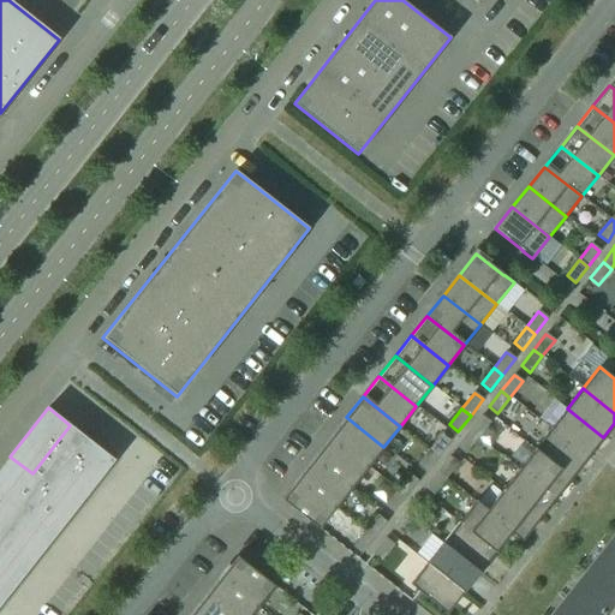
[(603,437),(567,408),(550,429),(587,458),(603,437)]
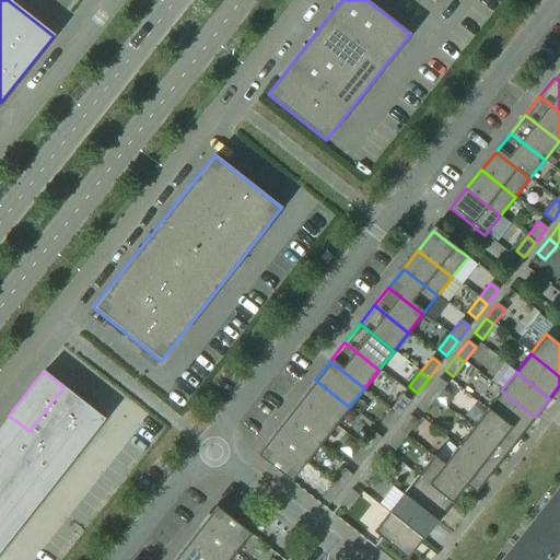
[(446,385),(439,378),(427,393),(435,399),(446,385)]
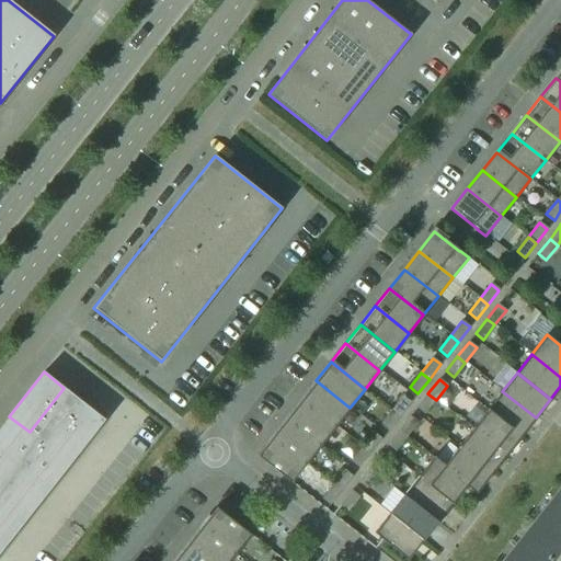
[(350,408),(316,380),(301,399),(335,426),(350,408)]
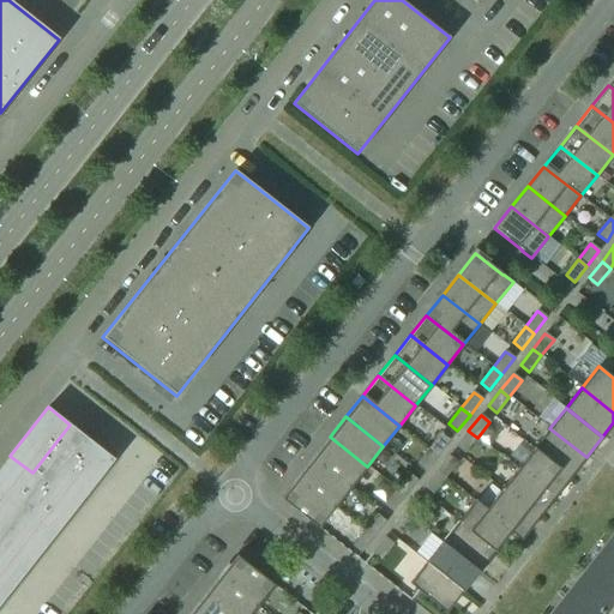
[(92,443),(70,425),(32,473),(55,491),(92,443)]
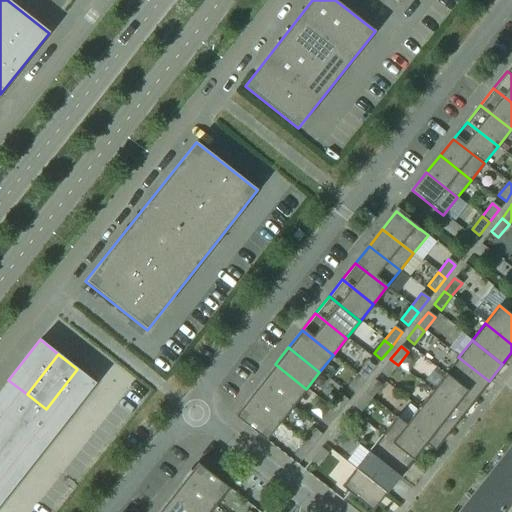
[(489,381),(458,357),(445,374),(476,398),(489,381)]
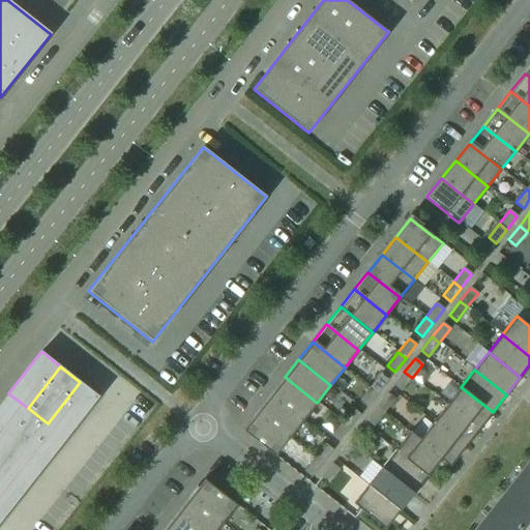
[(401,391),(412,378),(404,372),(393,385),(401,391)]
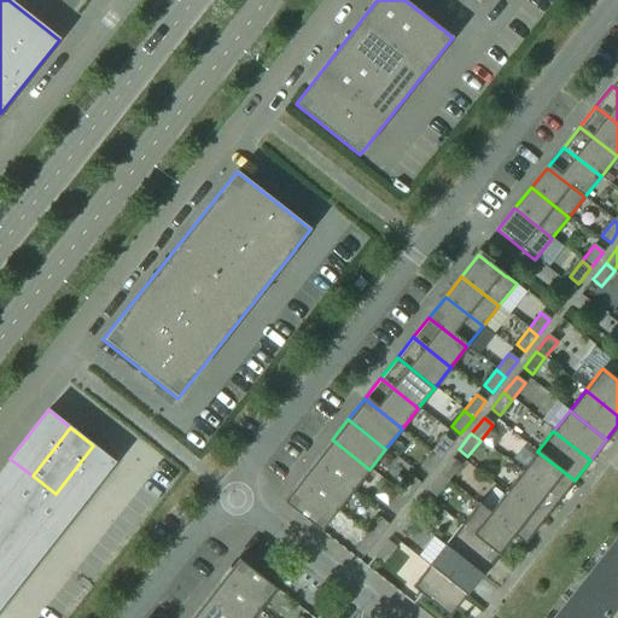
[(441,458),(453,442),(444,436),(432,452),(441,458)]
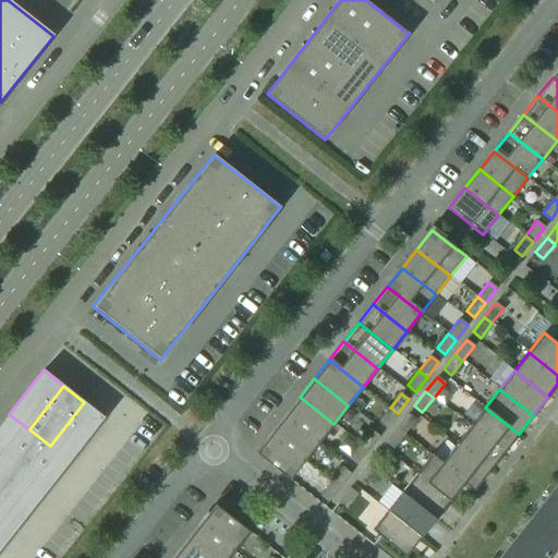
[(334,424),(300,397),(286,415),(319,443),(334,424)]
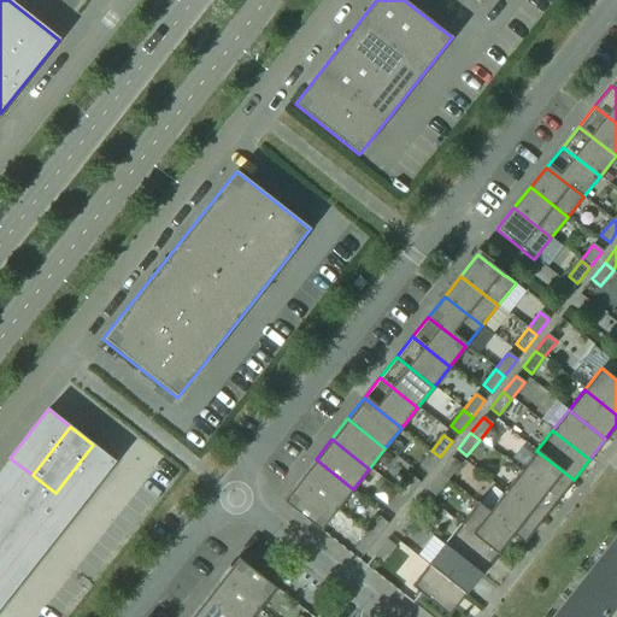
[(93,445),(56,493),(77,510),(116,462),(93,445)]
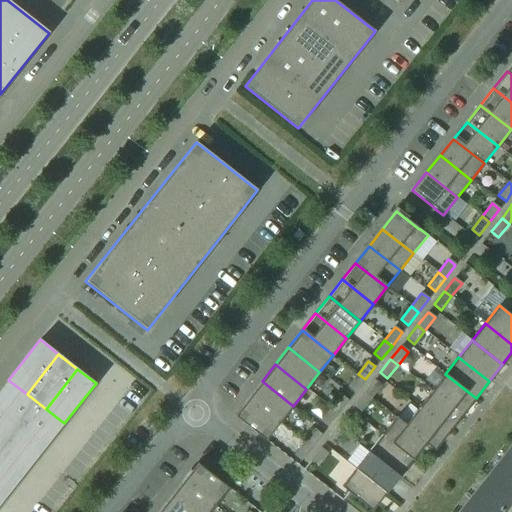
[(354,393),(365,379),(358,374),(347,387),(354,393)]
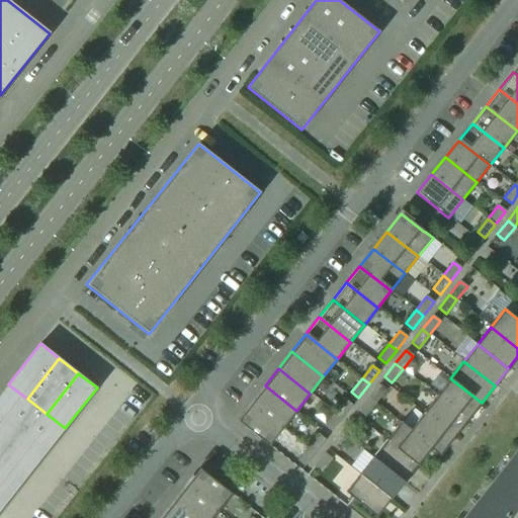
[(482,403),(450,378),(436,396),(467,420),(482,403)]
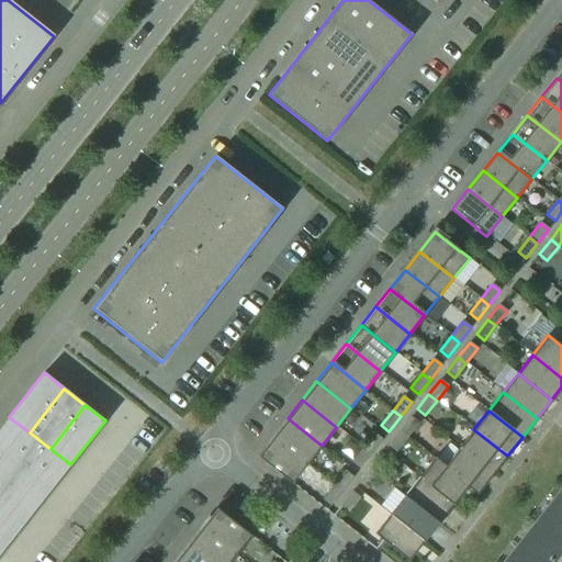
[(30,433),(9,417),(0,428),(0,442),(54,485),(70,464),(51,449),(30,433)]
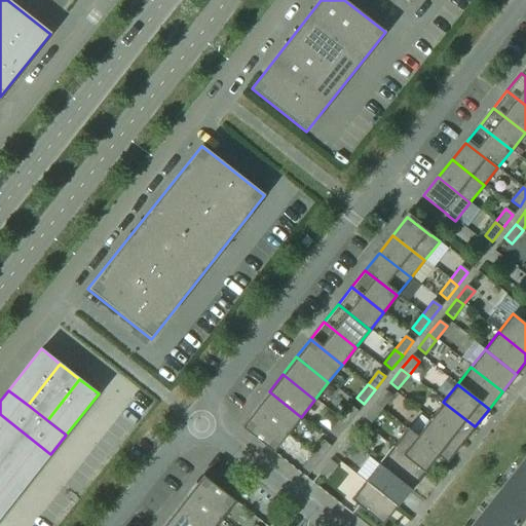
[(381,410),(391,397),(384,390),(373,404),(381,410)]
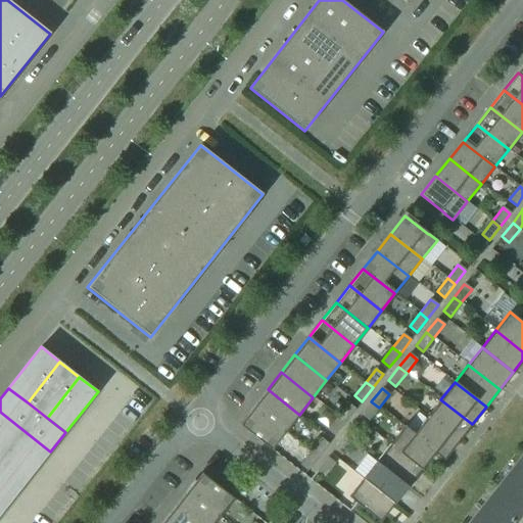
[(299,415),(268,389),(253,407),(285,432),(299,415)]
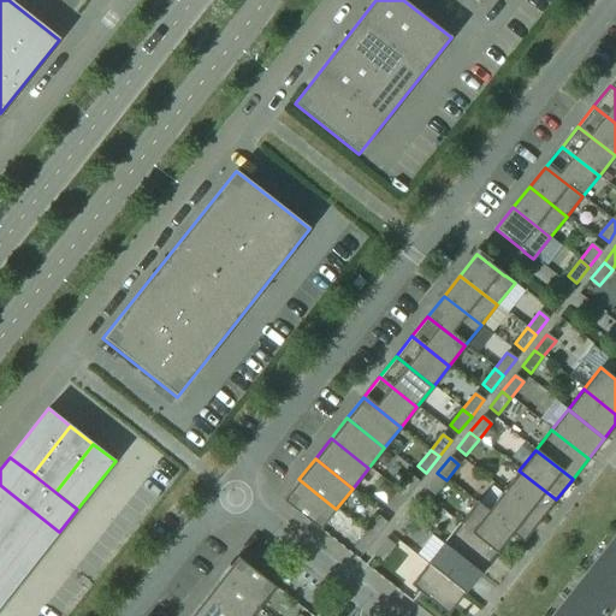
[(556,499),(519,471),(503,491),(540,520),(556,499)]
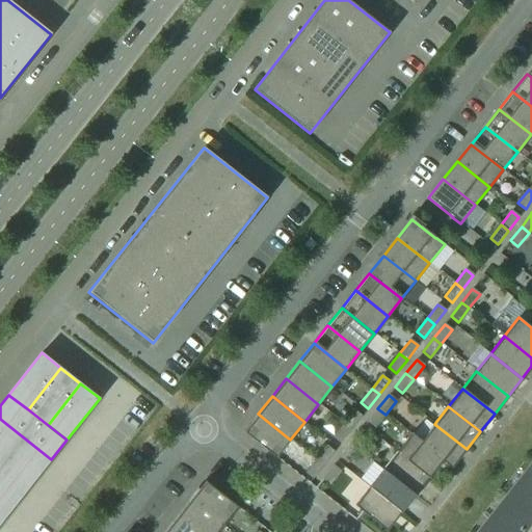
[(374,428),(386,415),(377,408),(367,422),(374,428)]
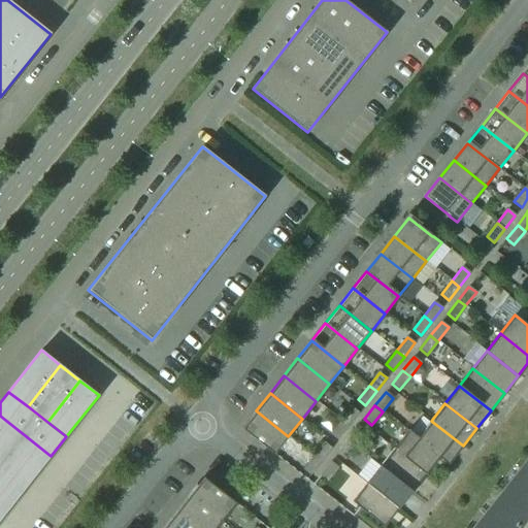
[(349,427),(359,414),(352,407),(341,421),(349,427)]
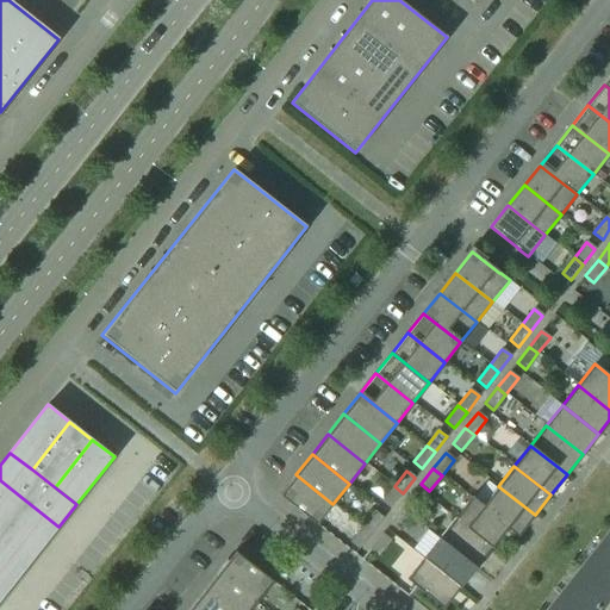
[(332,504),(296,474),(279,496),(316,524),(332,504)]
